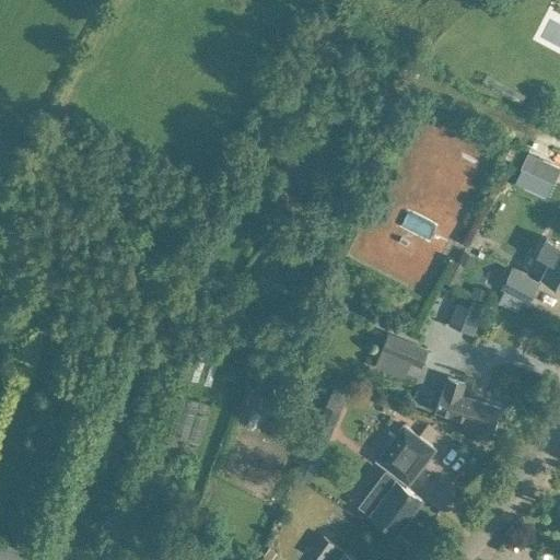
[(559,244),(549,238),(540,254),(552,260),(545,276),(559,283),(559,244)]
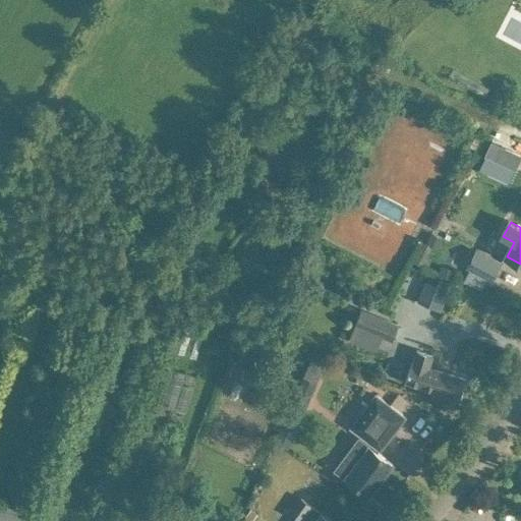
[(444,236),(442,239),(451,244),(460,228),(451,224),(444,236)]
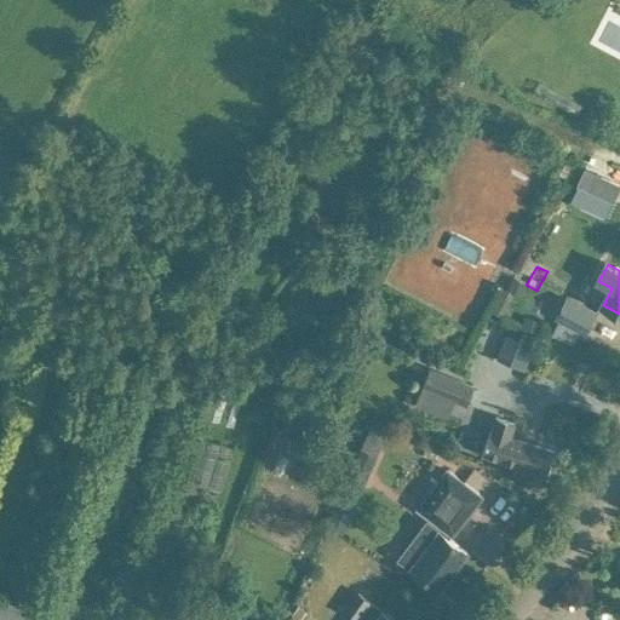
[(514,281),(510,288),(520,293),(523,286),(514,281)]
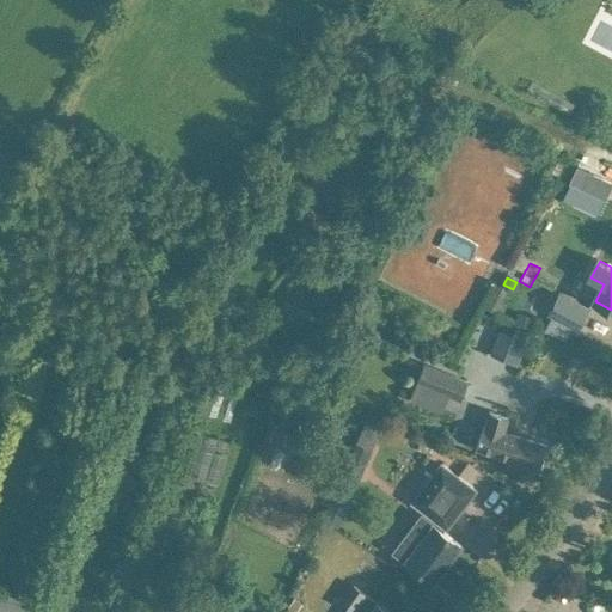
[(589,310),(562,295),(558,294),(548,316),(579,331),(589,310)]
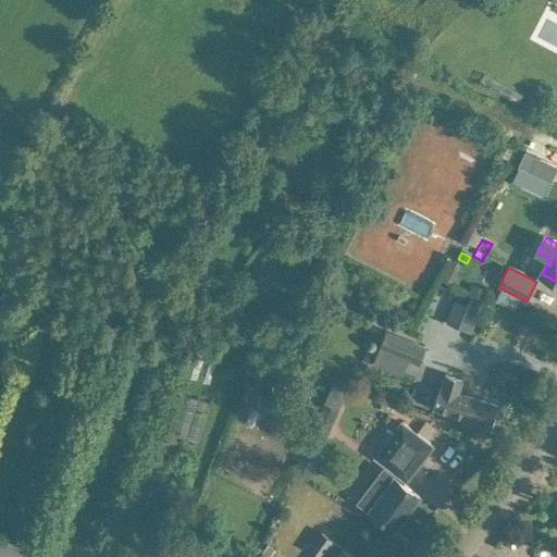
[(425,348),(385,332),(372,326),(367,341),(380,346),(379,348),(419,364),(425,348)]
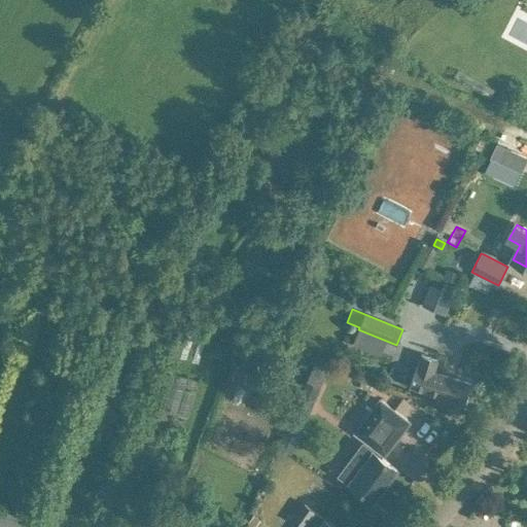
[(198,363),(206,342),(182,334),(174,356),(198,363)]
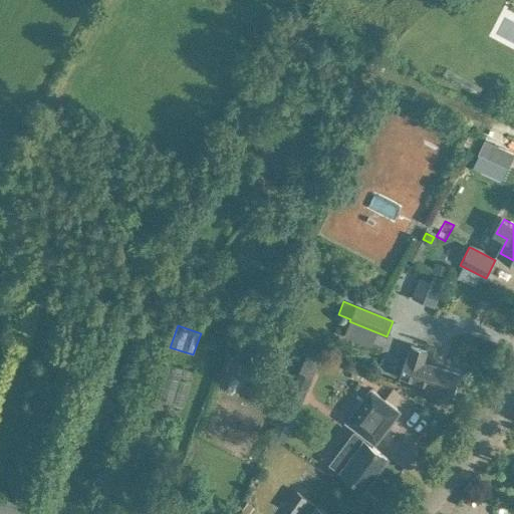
[(427,350),(412,345),(407,358),(406,357),(400,377),(429,387),(426,395),(450,403),(459,374),(423,362),(427,350)]
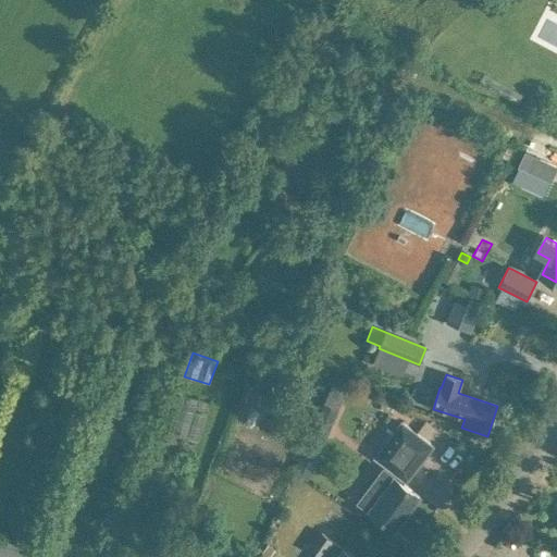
[(378,478),(359,503),(376,516),(394,529),(419,496),(404,484),(407,480),(433,445),(403,422),(375,457),(387,466),(384,469),(378,478)]
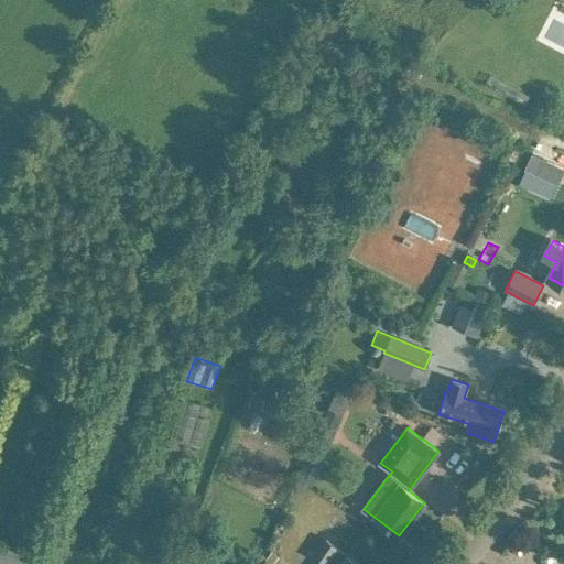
[(359,563),(356,561),(347,555),(336,548),(325,539),(313,555),(325,563),(326,561),(329,563),(359,563)]
